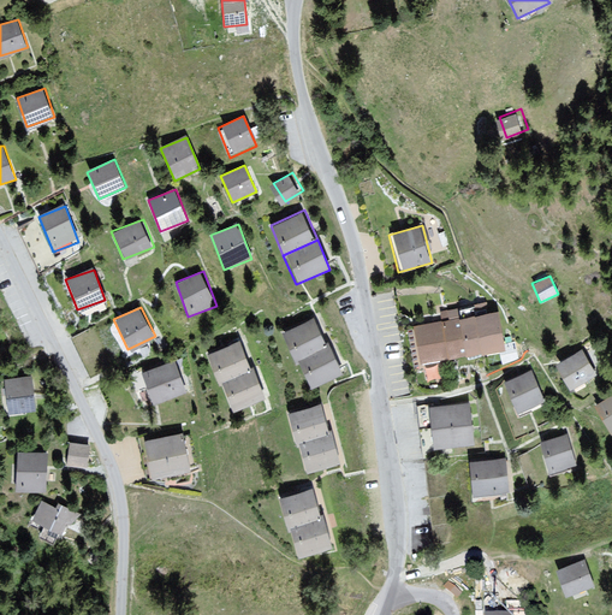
[(501,309),(413,326),(420,365),(509,348),(501,309)]
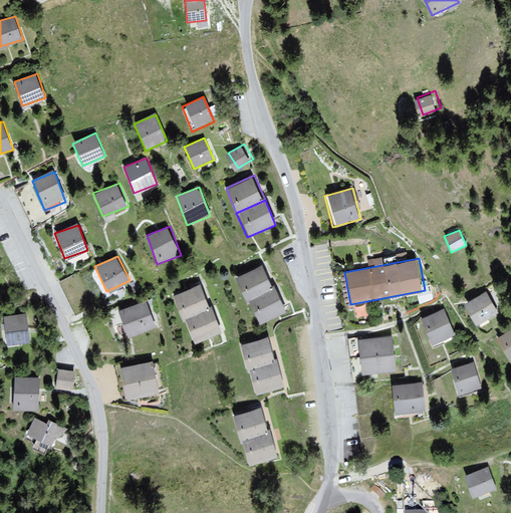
[(264,264),(235,277),(246,302),(275,289),(264,264)]
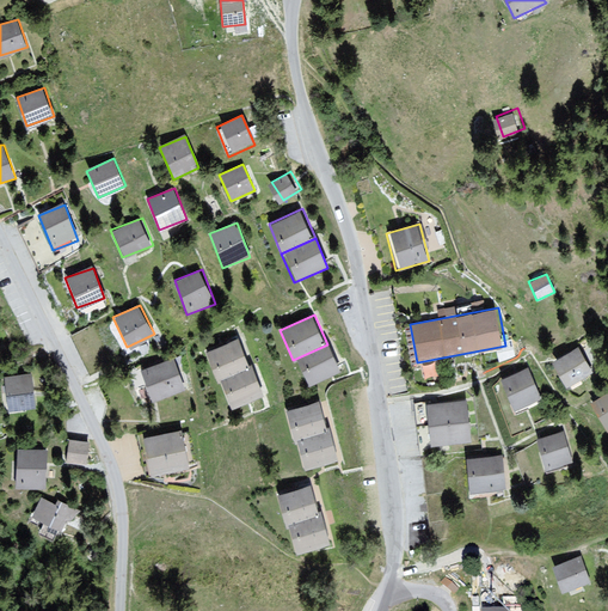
[(240,337),(206,352),(219,382),(252,366),(240,337)]
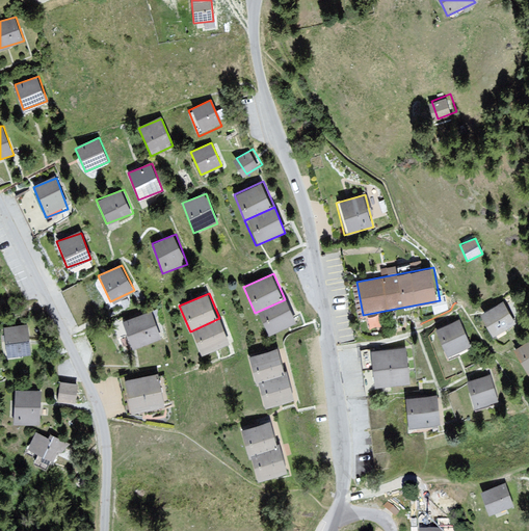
[(285,299),(255,313),(265,338),(295,325),(285,299)]
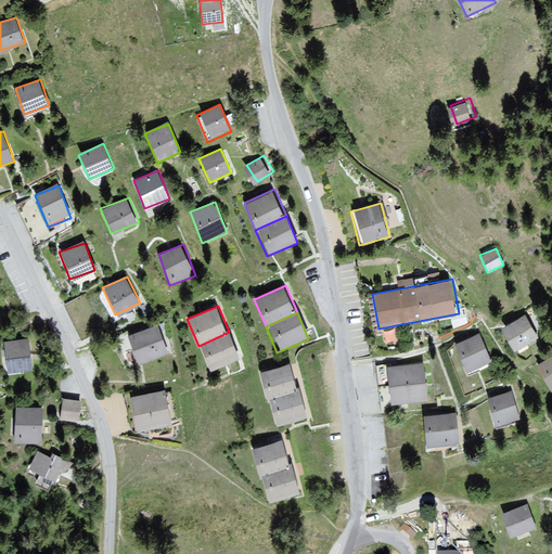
[(525,314),(500,326),(513,352),(537,340),(525,314)]
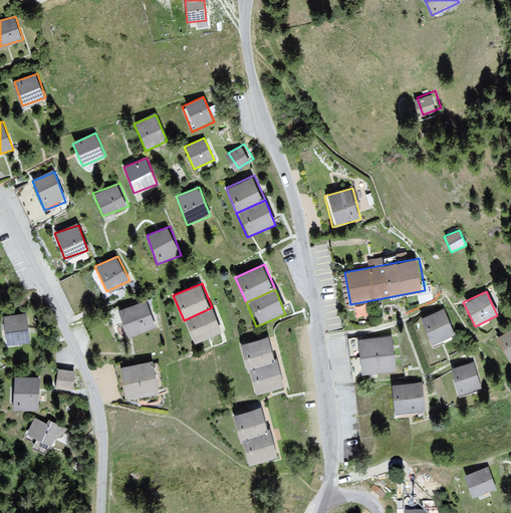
[(148,301),(118,310),(128,337),(157,328),(148,301)]
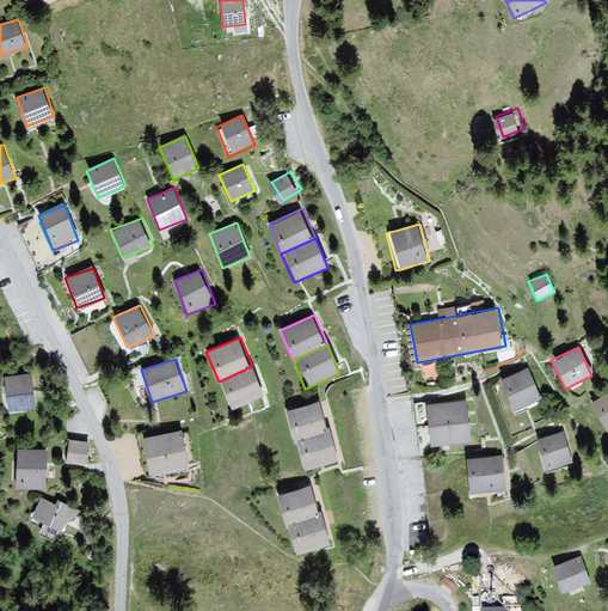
[(252,366),(219,382),(231,411),(265,396),(252,366)]
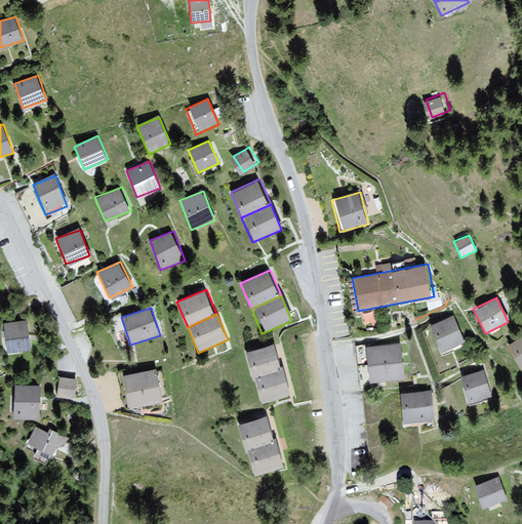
[(454,316),(430,326),(441,353),(466,344),(454,316)]
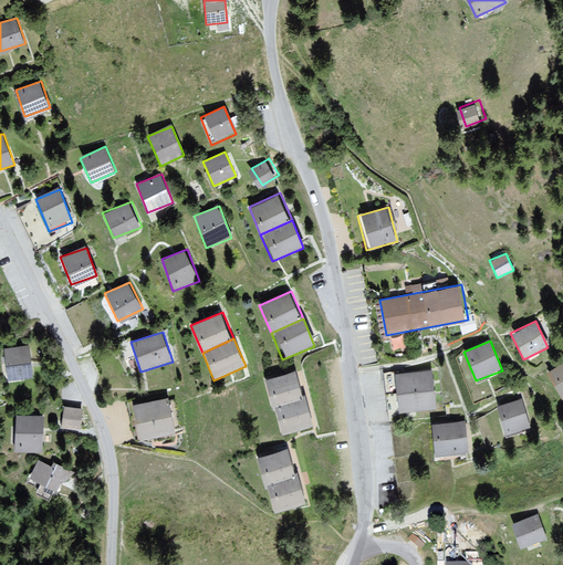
[(28,346),(2,349),(7,379),(32,377),(28,346)]
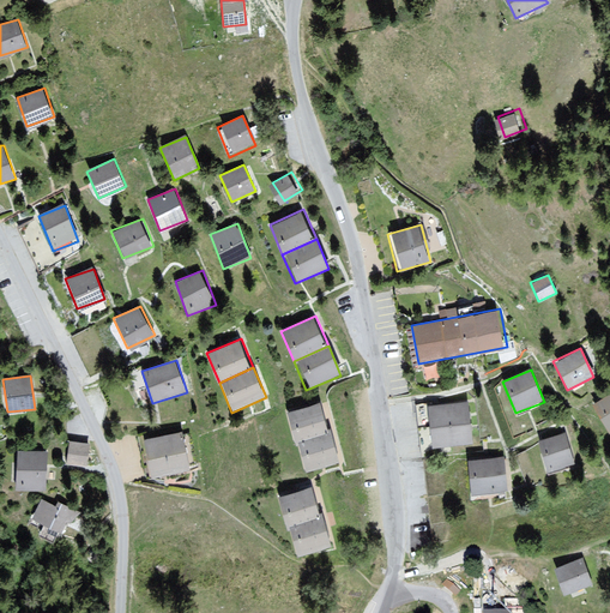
[(609,394),(595,403),(609,428),(609,394)]
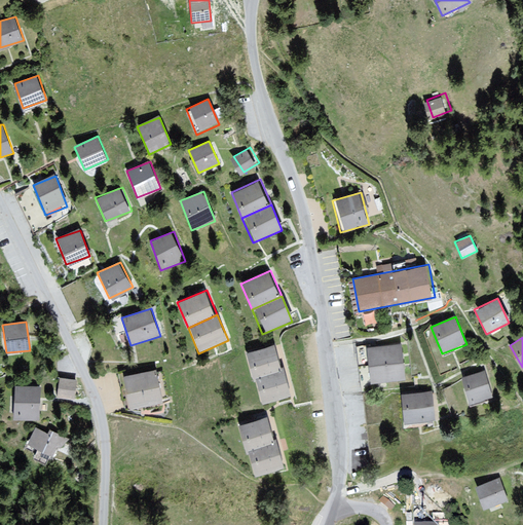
[(274,343),(247,351),(255,378),(283,369),(274,343)]
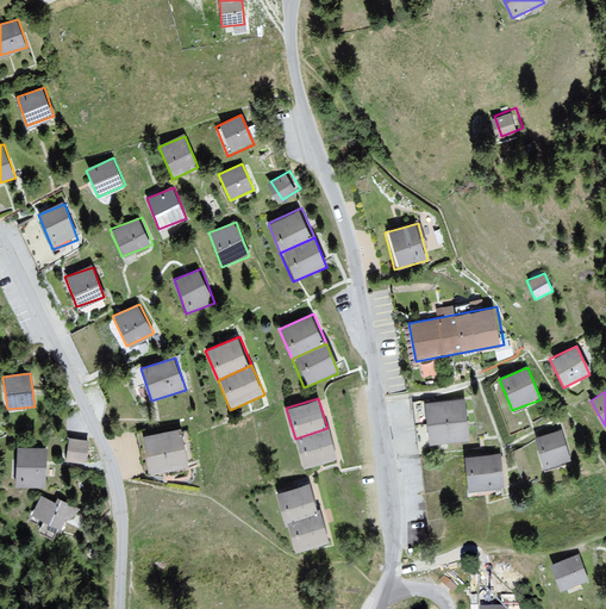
[(467,398),(422,402),(425,443),(470,440),(467,398)]
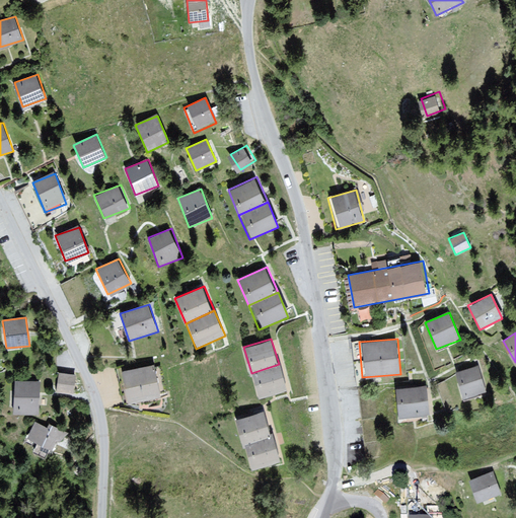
[(157,364),(121,370),(127,403),(162,397),(157,364)]
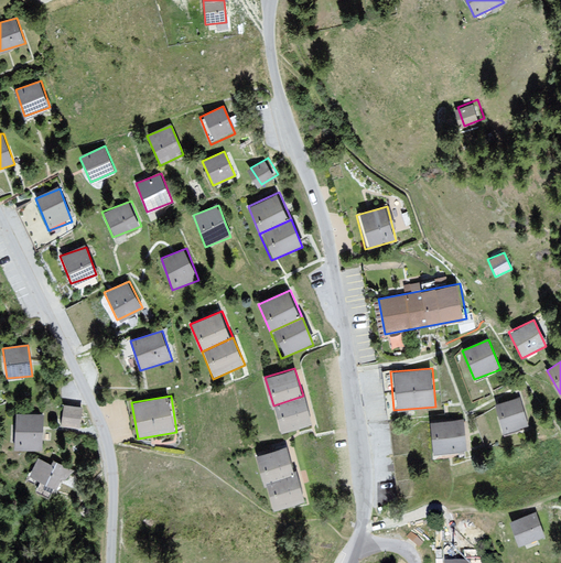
[(273,405),(281,432),(311,423),(303,396),(273,405)]
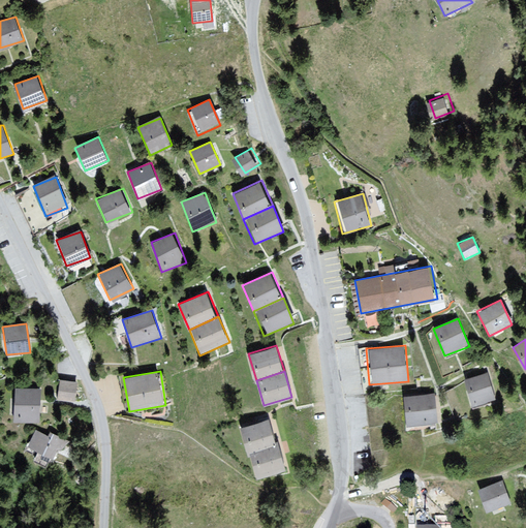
[(488,372),(463,380),(472,408),(497,400),(488,372)]
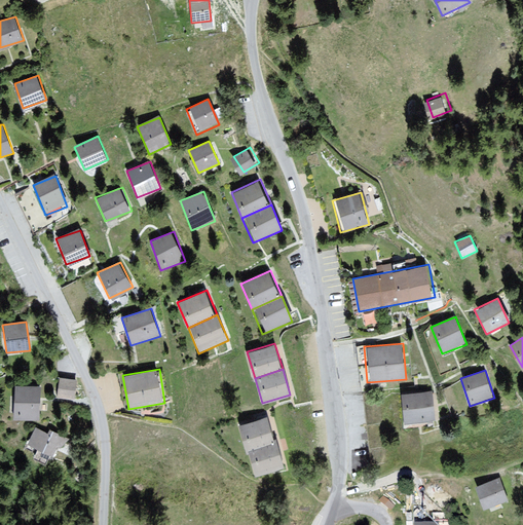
[(75,380),(59,378),(55,398),(72,400),(75,380)]
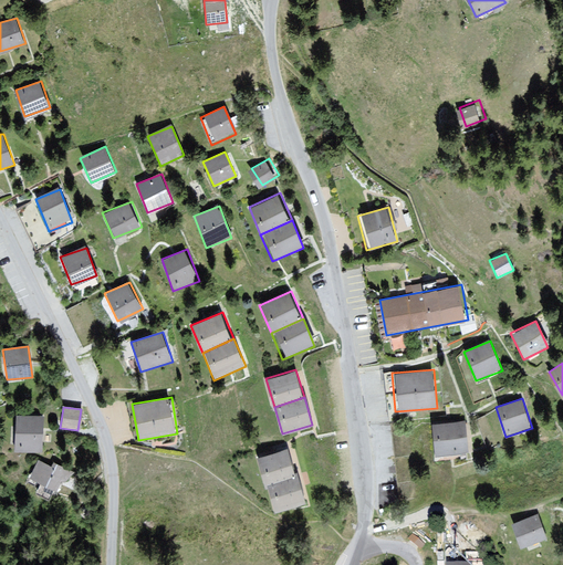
[(45,416),(17,415),(14,452),(43,454),(45,416)]
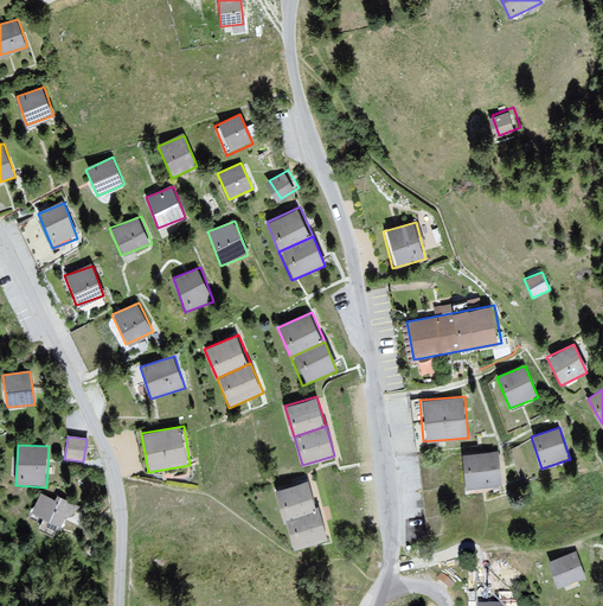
[(500,453),(464,454),(466,486),(500,485),(500,453)]
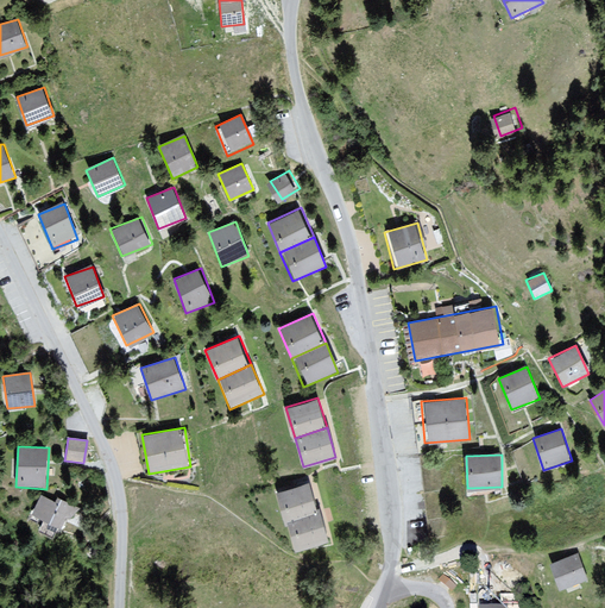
[(310,482),(275,491),(284,522),(319,513),(310,482)]
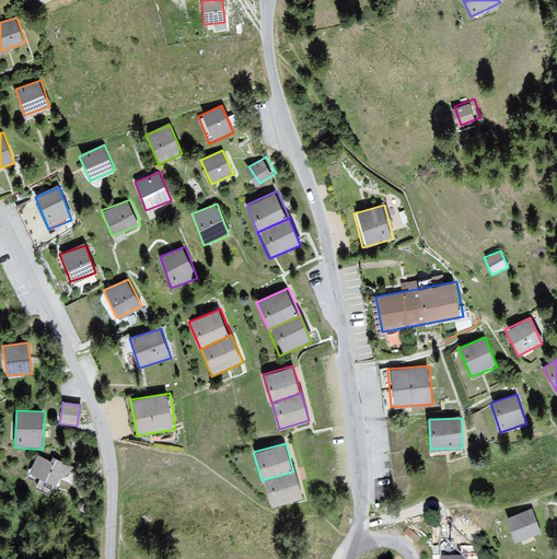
[(41,454),(30,476),(57,489),(68,467),(41,454)]
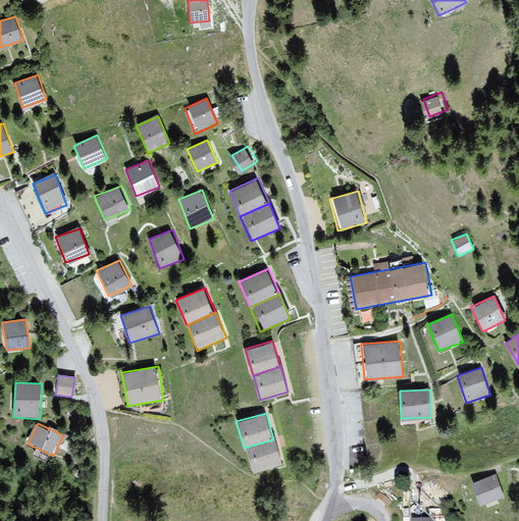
[(244,448),(252,471),(281,463),(273,439),(244,448)]
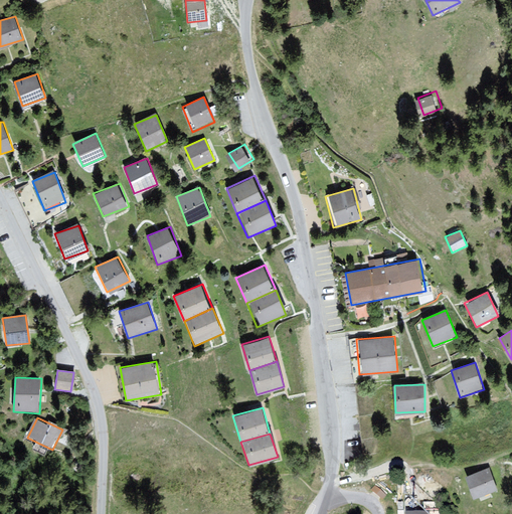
[(490,467),(467,476),(476,498),(499,489),(490,467)]
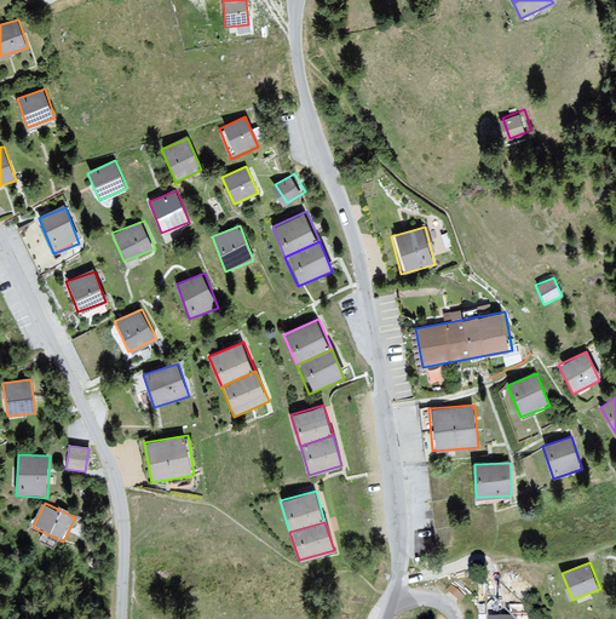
All buildings are outlined.
